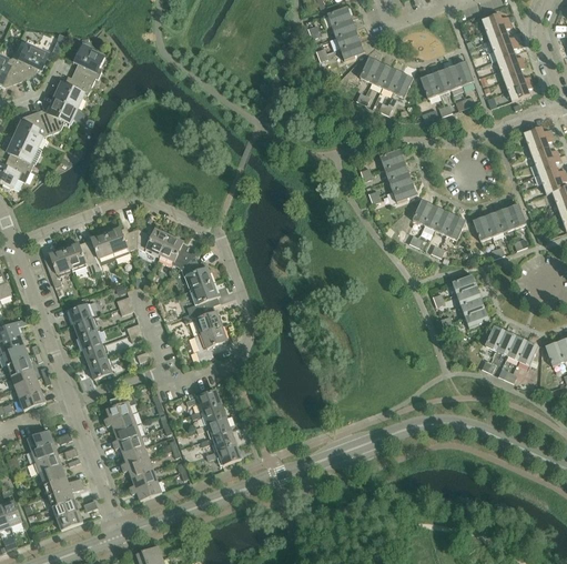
[(347,6),(326,12),(331,24),(351,17),(347,6)]
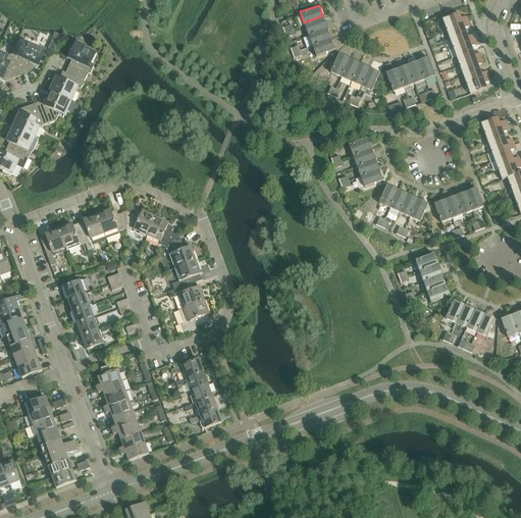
[(441,17),(446,28),(468,19),(466,13),(460,15),(459,11),(441,17)]
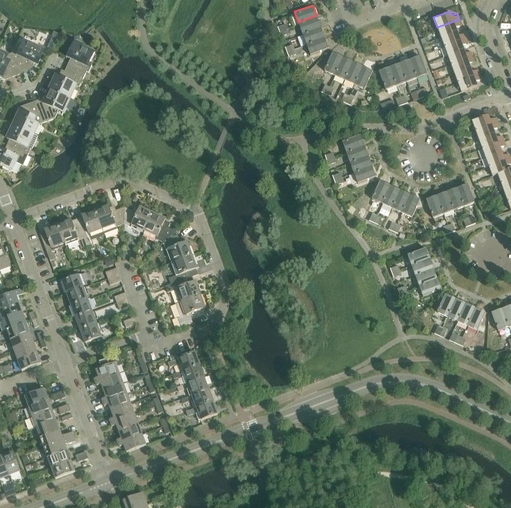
[(302,32),(320,25),(316,15),(298,22),(302,32)]
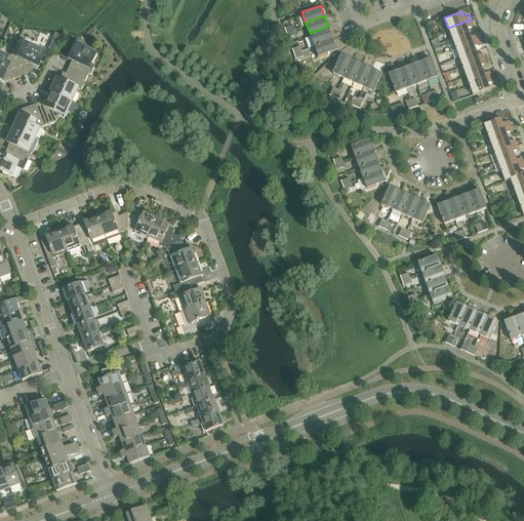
[(473,24),(471,19),(448,28),(451,36),(468,30),(467,26),(473,24)]
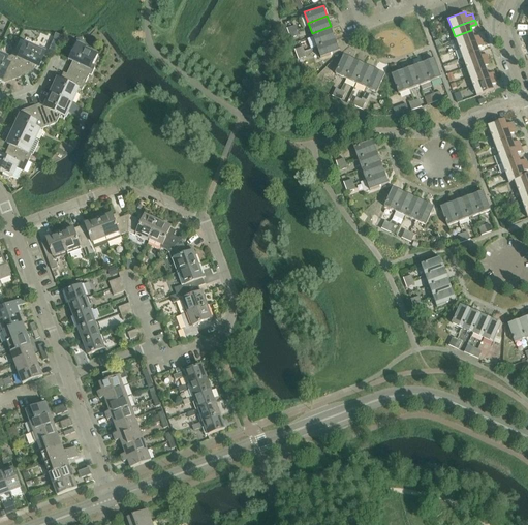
[(316,43),(335,36),(331,26),(312,33),(316,43)]
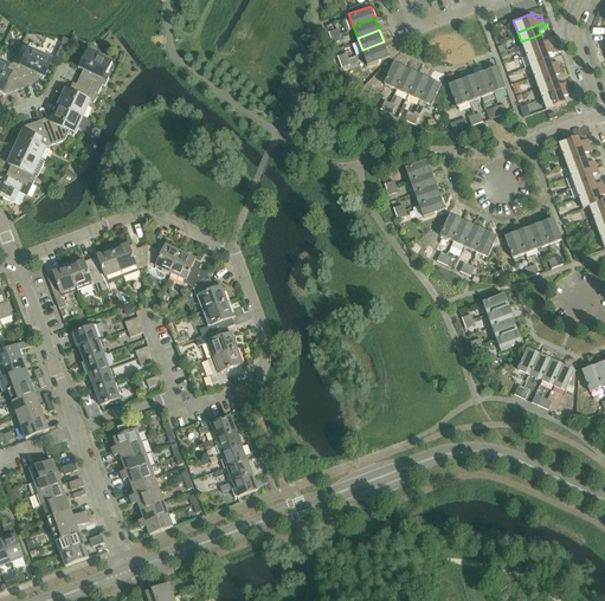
[(521,41),(526,53),(551,43),(549,37),(542,40),(540,34),(521,41)]
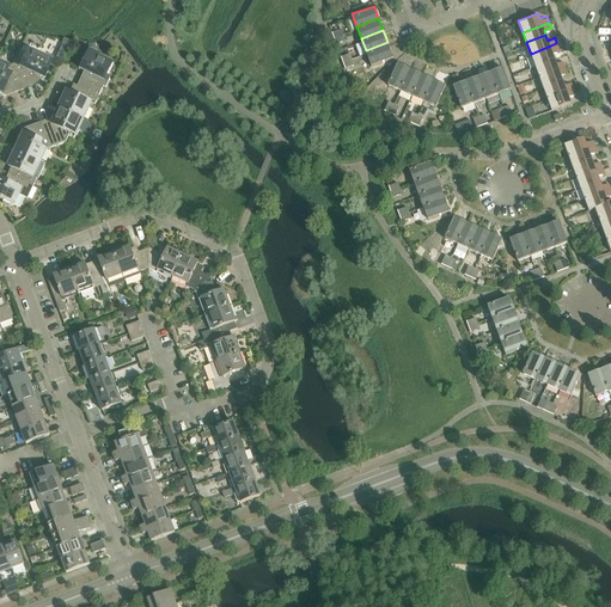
[(388,42),(366,50),(371,63),(392,55),(388,42)]
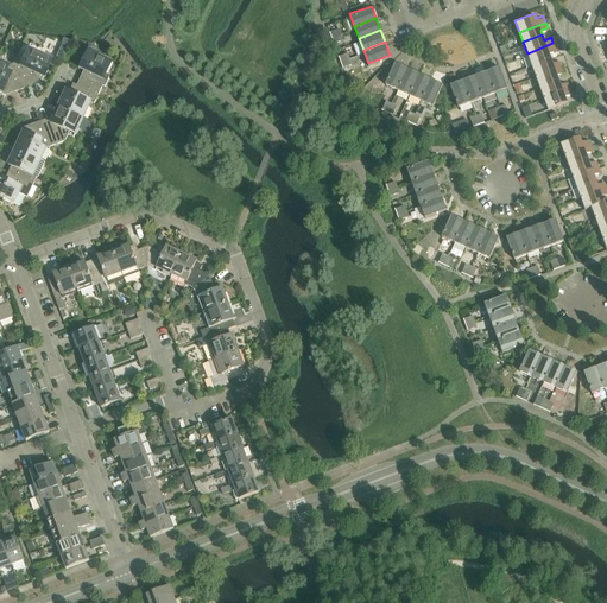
[(531,64),(550,57),(549,51),(555,49),(552,43),(528,54),(531,64)]
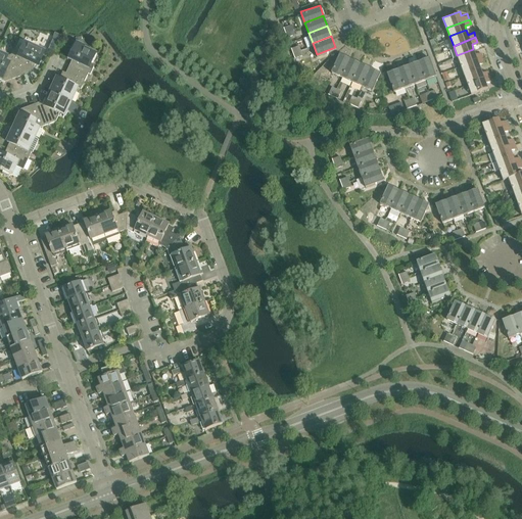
[(12,46),(10,52),(17,73),(26,69),(25,67),(32,65),(33,61),(36,63),(37,63),(40,58),(39,58),(43,49),(41,48),(42,46),(36,43),(35,45),(22,39),(18,48),(12,46)]
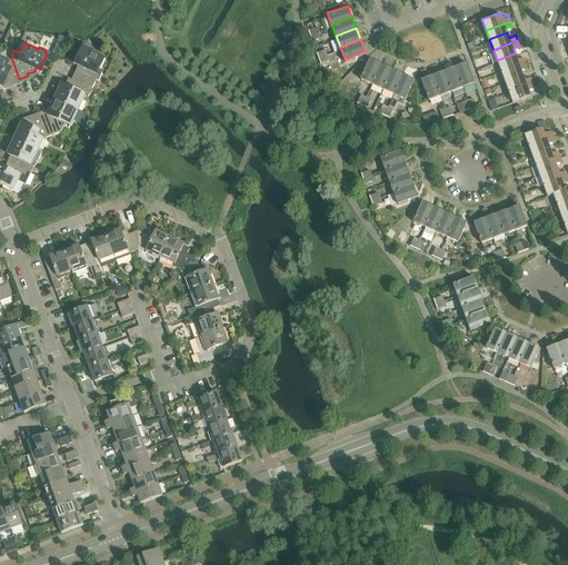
[(78,62),(71,78),(87,86),(90,87),(96,77),(98,78),(101,69),(101,66),(100,66),(105,56),(91,49),(92,47),(85,43),(83,46),(82,45),(78,56),(76,55),(72,60),(75,61),(78,62)]
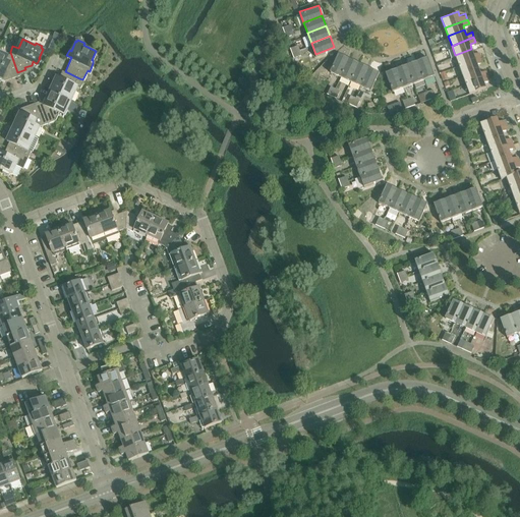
[(455,55),(458,63),(480,55),(478,50),(473,53),(471,49),(455,55)]
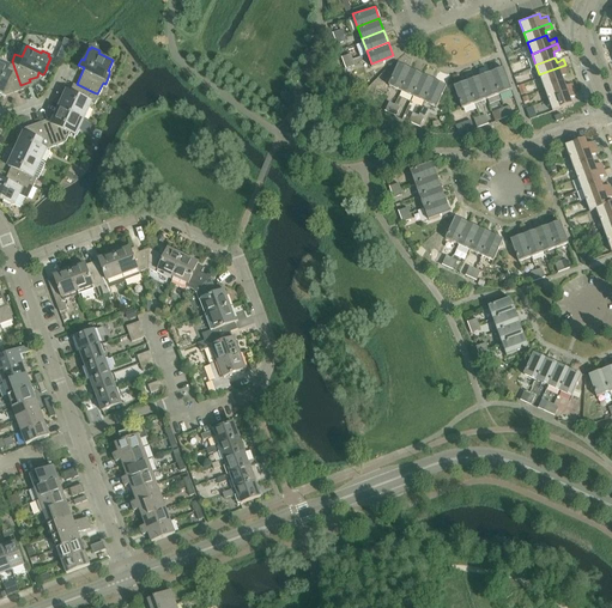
[(6,91),(20,85),(12,61),(6,62),(0,60),(0,91),(1,90),(1,89),(6,91)]
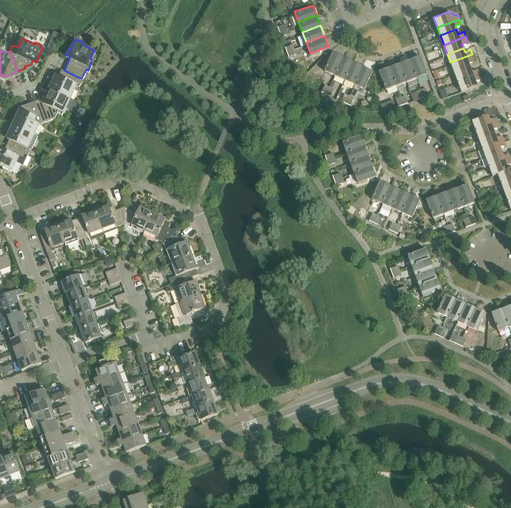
[(334,73),(342,55),(332,51),(324,68),(334,73)]
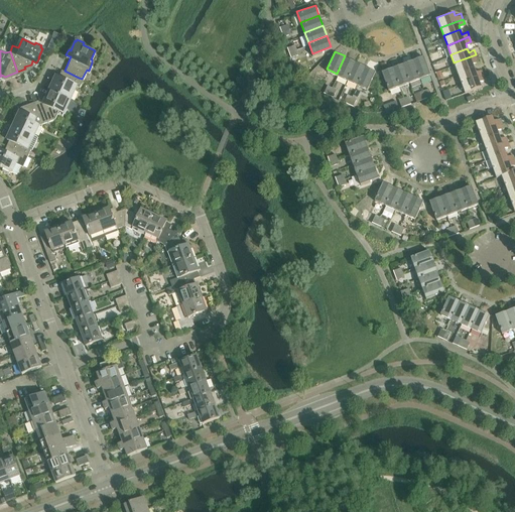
[(423,54),(412,58),(419,77),(430,74),(423,54)]
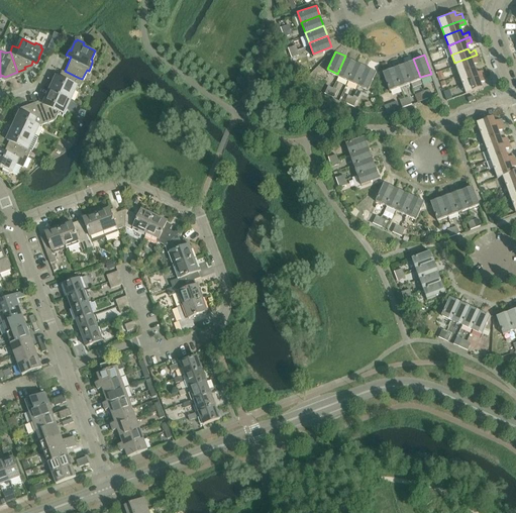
[(477,55),(454,63),(458,73),(475,67),(473,62),(479,60),(477,55)]
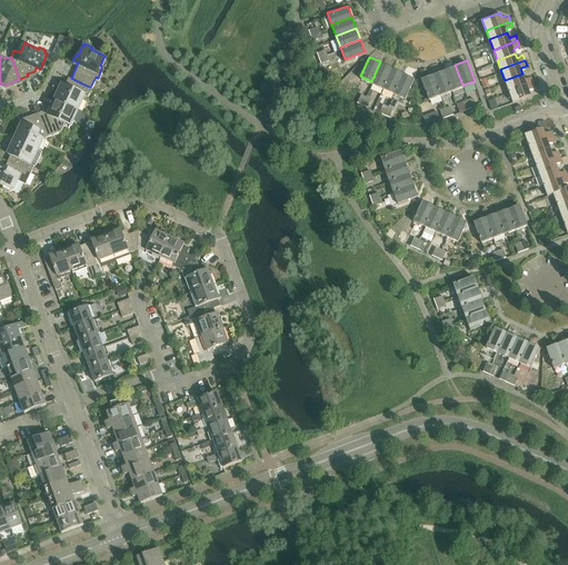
[(380,61),(371,81),(382,86),(391,67),(380,61)]
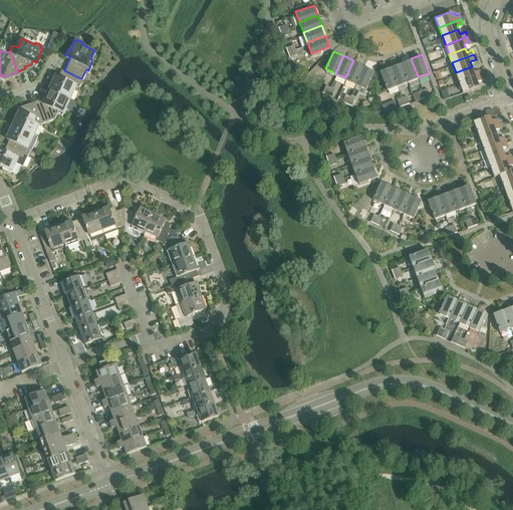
[(401,62),(408,80),(418,76),(411,58),(401,62)]
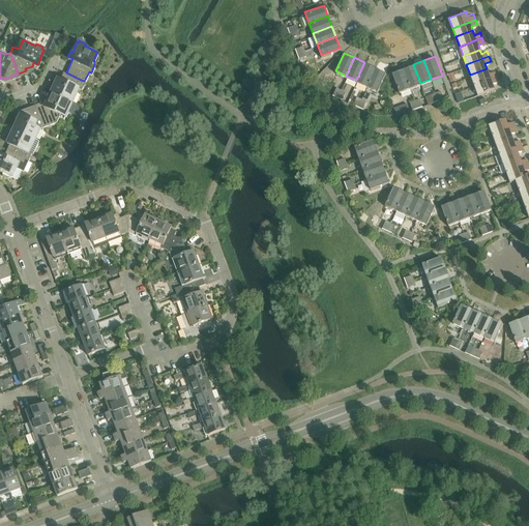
[(364,62),(356,80),(366,85),(375,66),(364,62)]
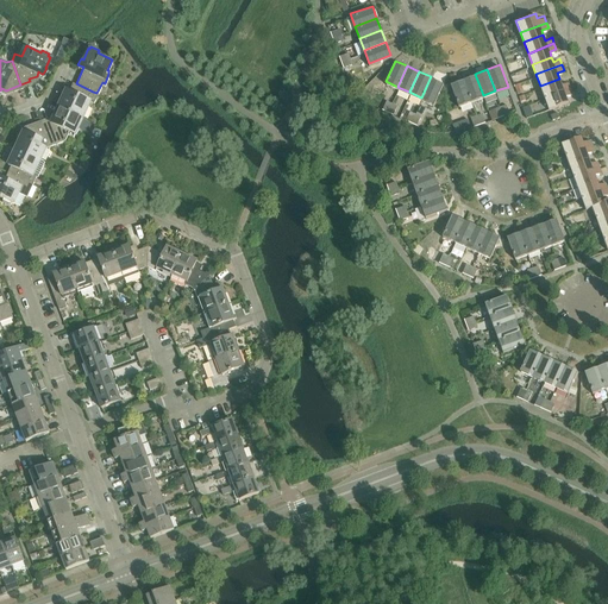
[(463,79),(471,100),(483,95),(475,74),(463,79)]
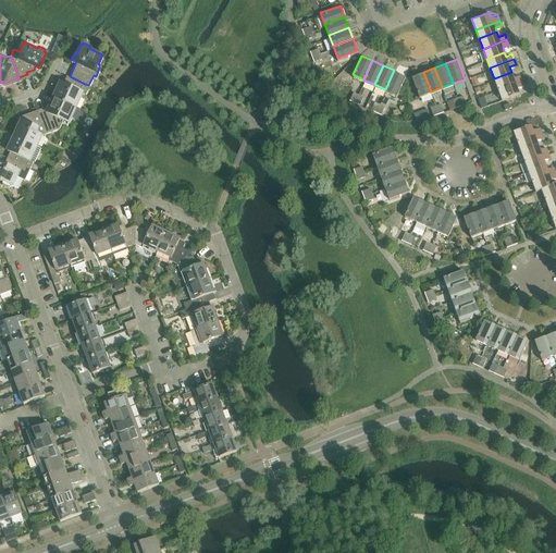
[(394,70),(385,89),(396,95),(405,75),(394,70)]
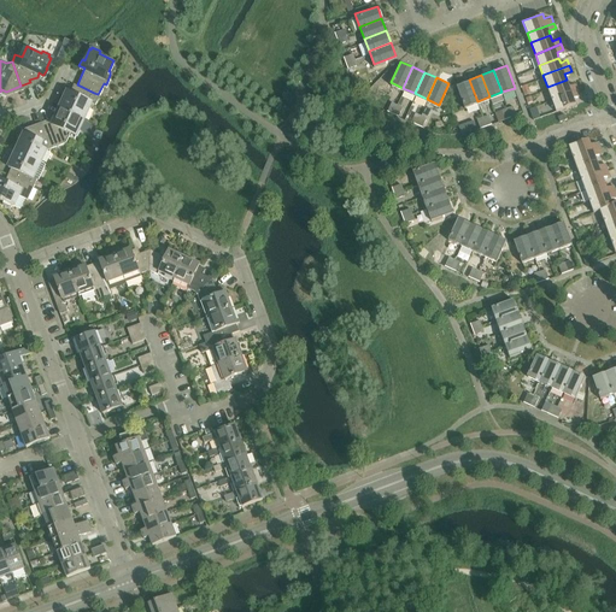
[(477,101),(469,80),(456,84),(464,106),(477,101)]
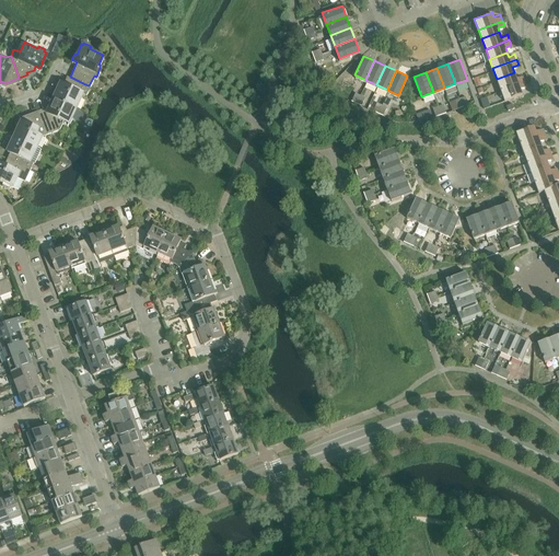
[(497,79),(500,88),(524,79),(522,74),(515,77),(514,72),(497,79)]
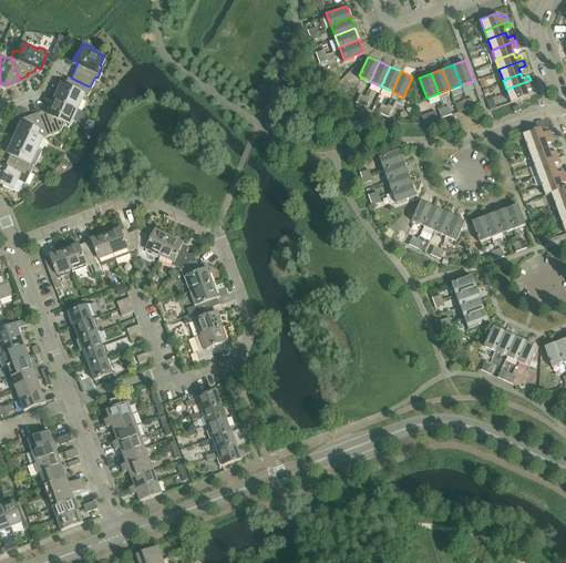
[(86,94),(90,86),(86,85),(71,78),(68,75),(62,88),(59,85),(54,96),(76,106),(80,101),(83,92),(86,94)]
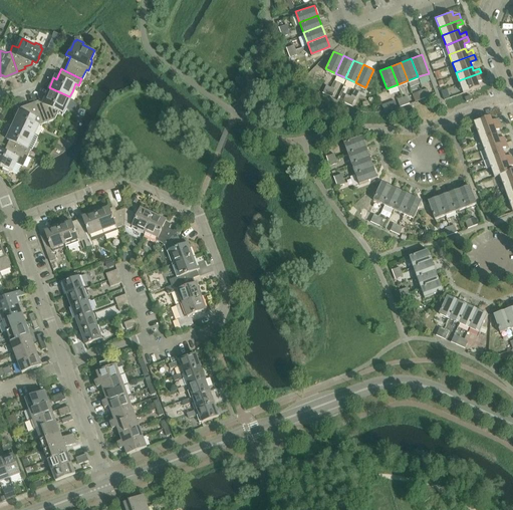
[(482,77),(481,72),(459,80),(462,90),(478,84),(477,79),(482,77)]
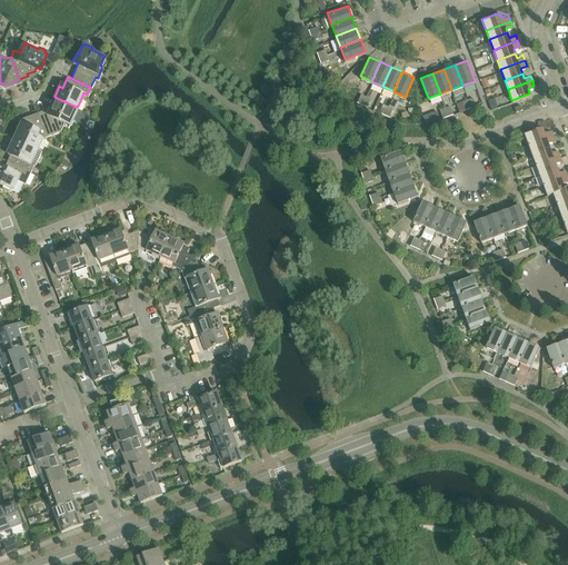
[(360,91),(356,100),(361,102),(365,93),(360,91)]
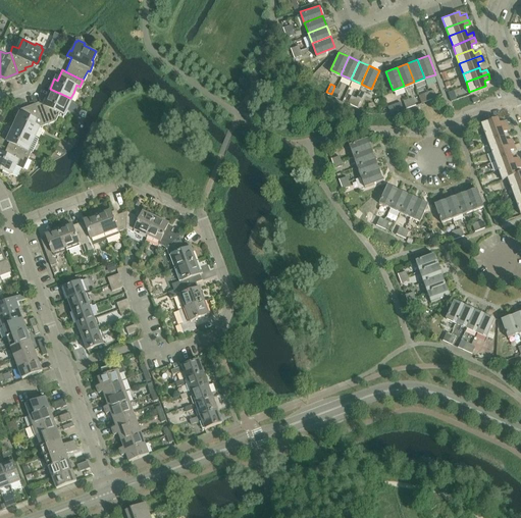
[(334,86),(331,94),(335,96),(340,88),(334,86)]
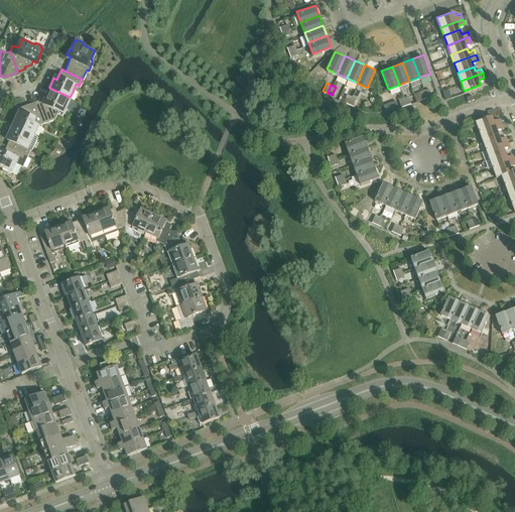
[(66,106),(70,97),(49,88),(45,97),(34,101),(42,121),(54,117),(57,112),(61,114),(62,111),(63,112),(67,107),(66,106)]
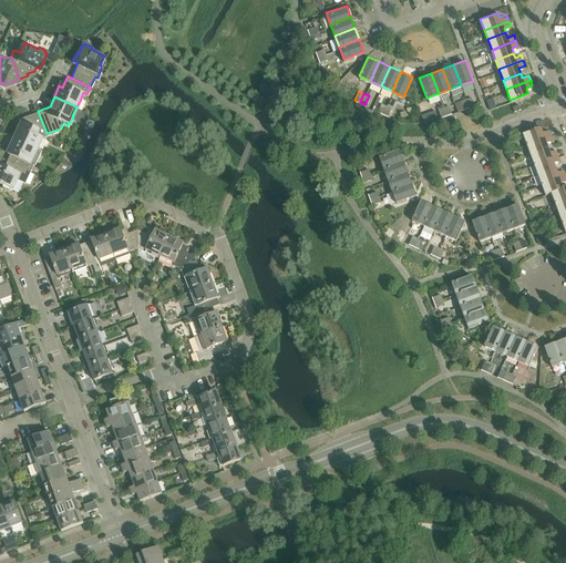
[(381,101),(377,110),(382,112),(386,103),(381,101)]
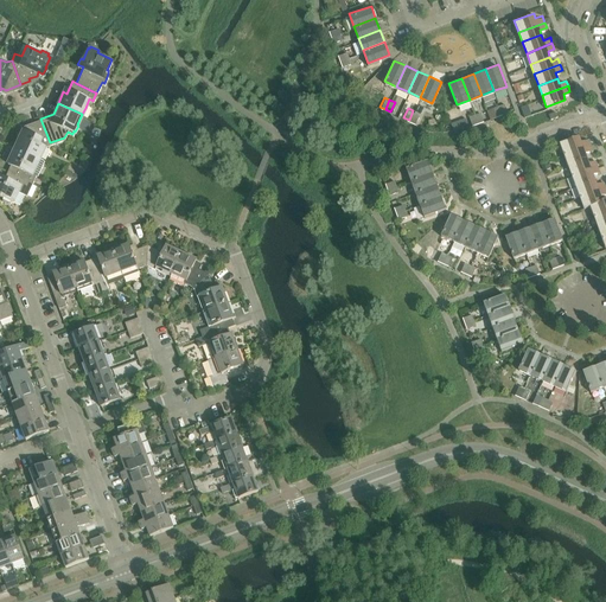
[(413,110),(409,120),(414,122),(419,113),(413,110)]
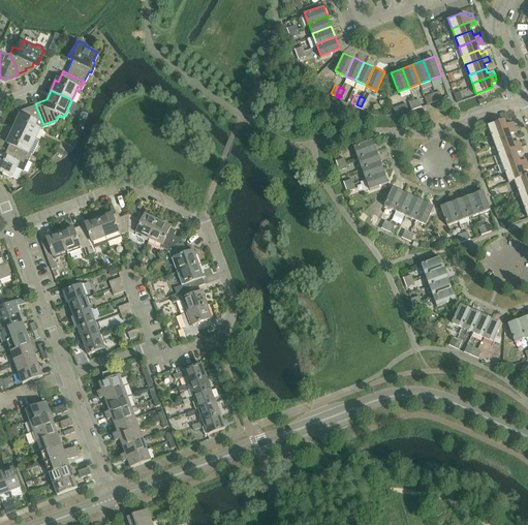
[(394,103),(395,111),(408,107),(407,100),(394,103)]
